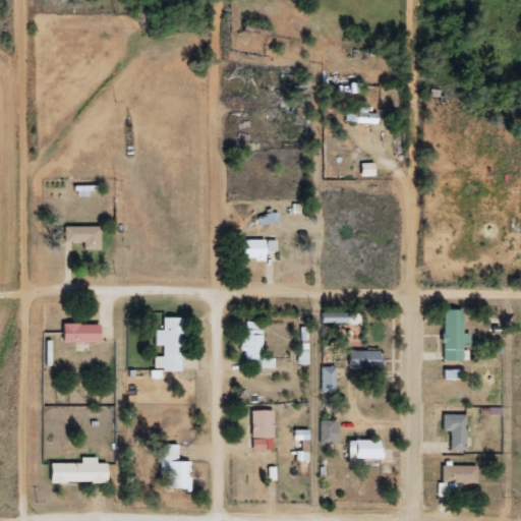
[(367,108),(357,108),(357,113),(346,113),(346,123),(375,124),(375,114),(366,113),(367,108)]
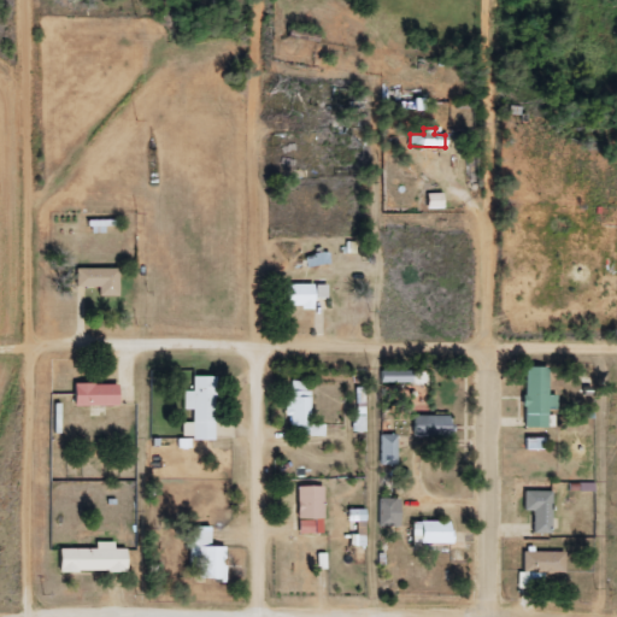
[(442,194),(427,194),(427,210),(442,210),(442,194)]
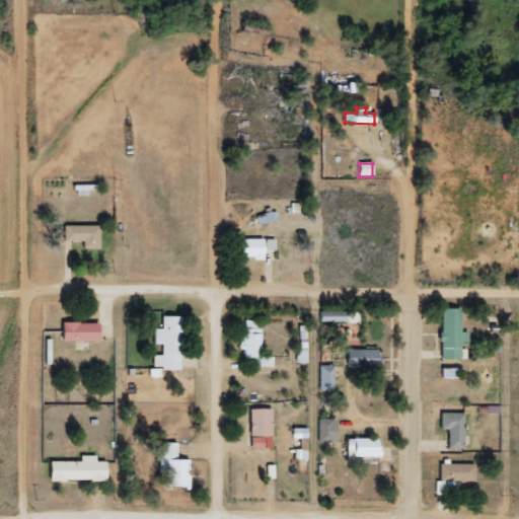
[(98,225),(64,226),(64,241),(82,241),(82,249),(99,248),(98,225)]
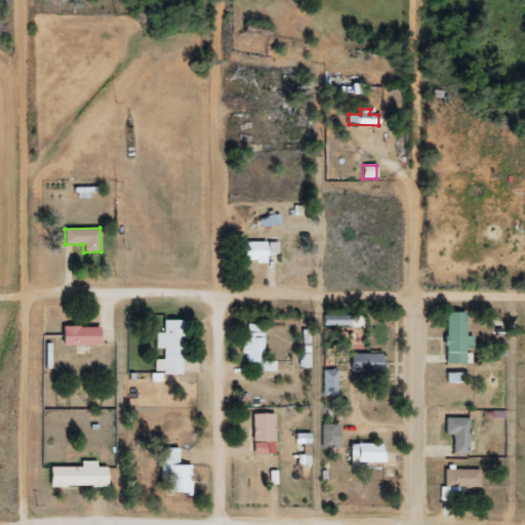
[(278,242),(241,241),(240,261),(266,261),(266,253),(278,253),(278,242)]
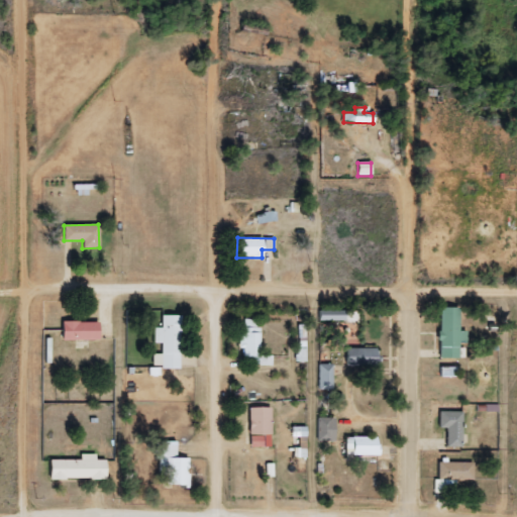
[(438,357),(458,357),(458,341),(466,341),(467,331),(458,330),(458,308),(439,307),(438,357)]
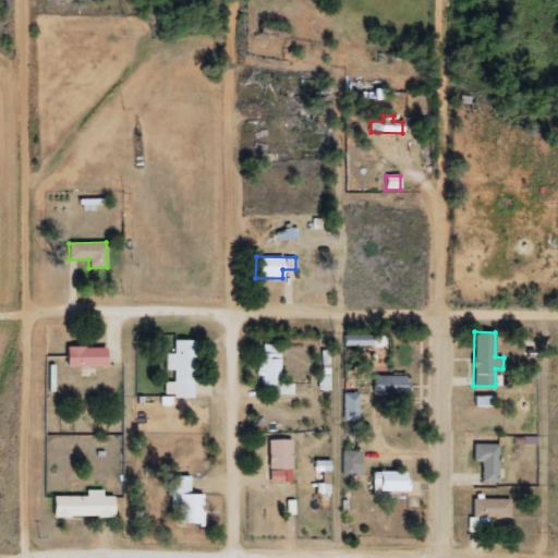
[(193,397),(194,339),(173,339),(173,353),(167,353),(166,371),(173,371),(173,381),(165,381),(165,397),(193,397)]
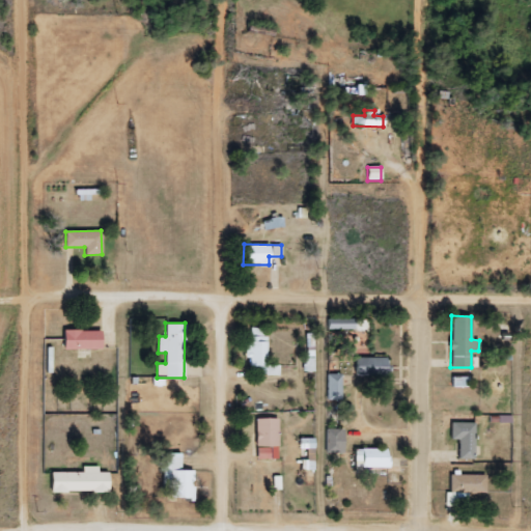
[(245,336),(245,359),(249,359),(249,374),(279,374),(279,365),(266,365),(266,328),(250,328),(250,336),(245,336)]
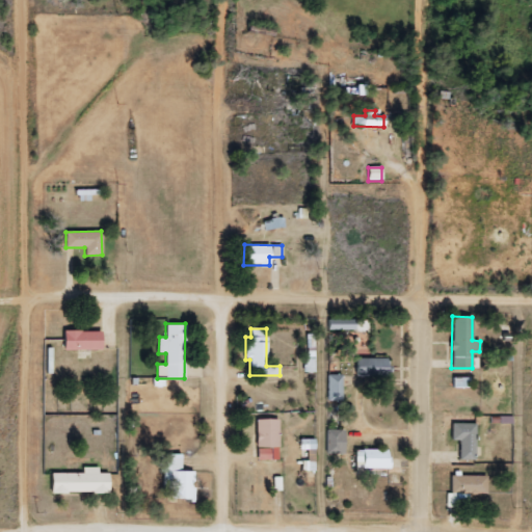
[(101,349),(101,330),(63,330),(63,350),(101,349)]
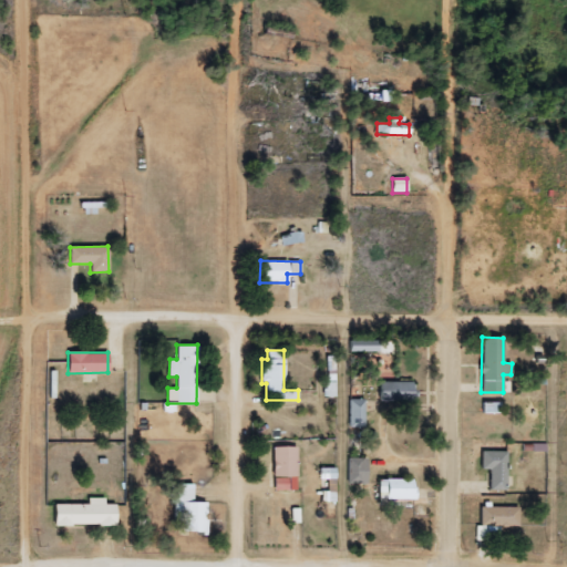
[(413,400),(412,381),(379,382),(380,402),(413,400)]
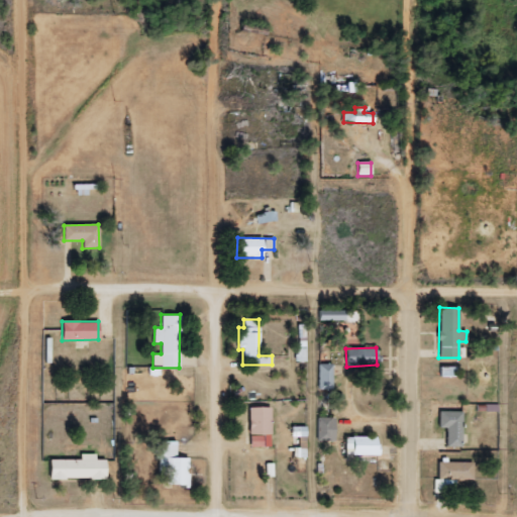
[(318,390),(333,390),(333,365),(318,364),(318,390)]
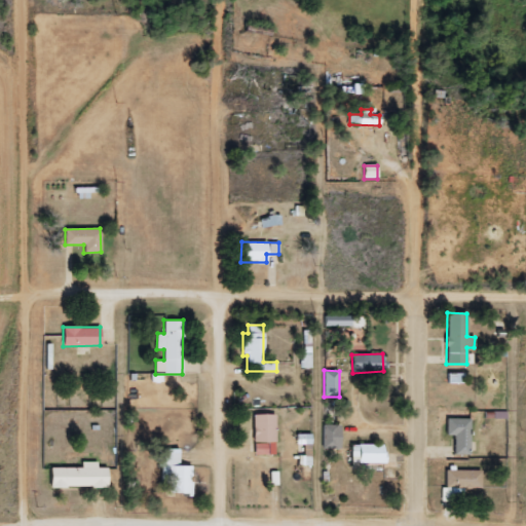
[(275,455),(274,414),(253,415),(254,455),(275,455)]
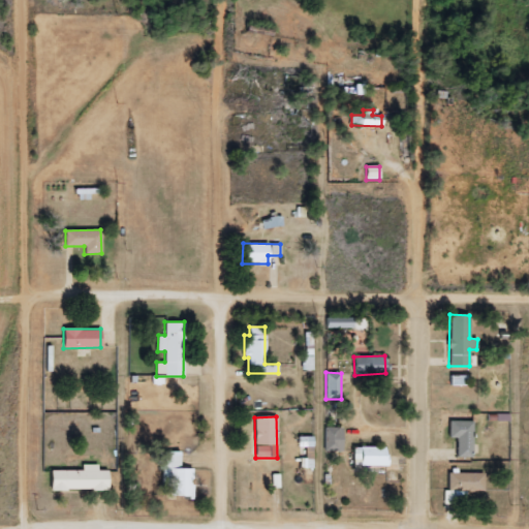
[(473,458),(473,422),(449,422),(449,438),(456,438),(457,458),(473,458)]
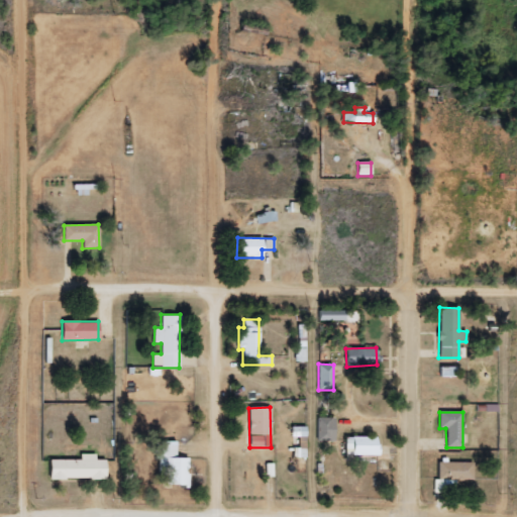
[(317,441),(334,441),(335,418),(318,418),(317,441)]
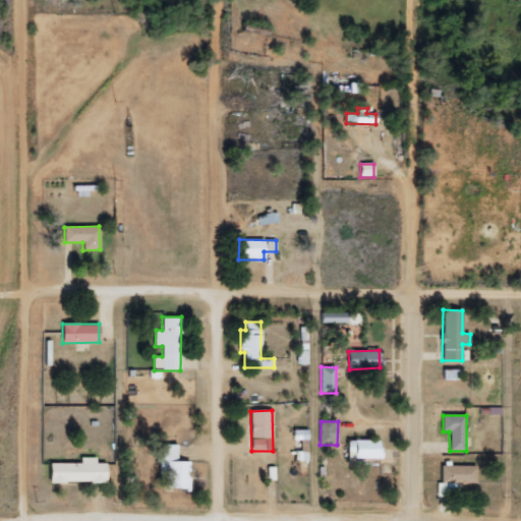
[(380,459),(380,440),(347,441),(347,459),(380,459)]
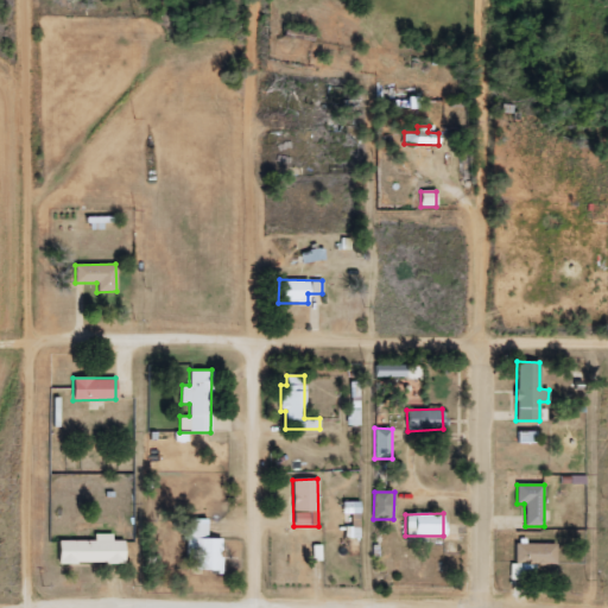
[(207,519),(185,519),(185,570),(221,570),(221,538),(207,538),(207,519)]
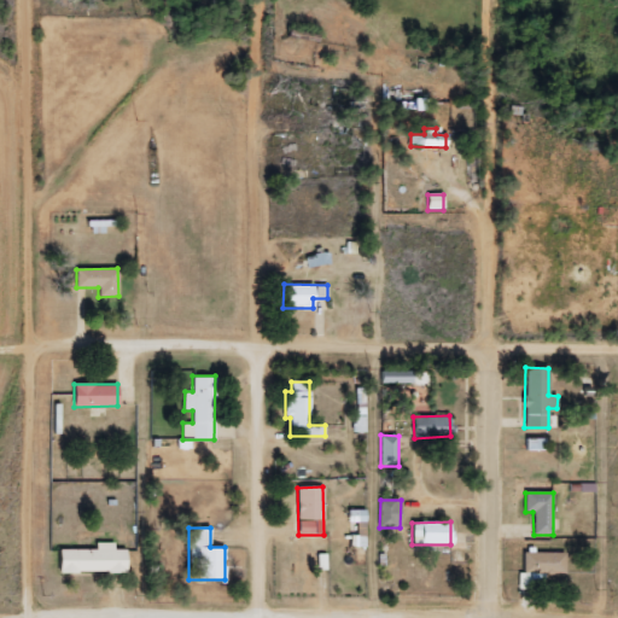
[(98,538),(98,546),(60,546),(62,570),(128,570),(128,546),(116,546),(116,537),(98,538)]
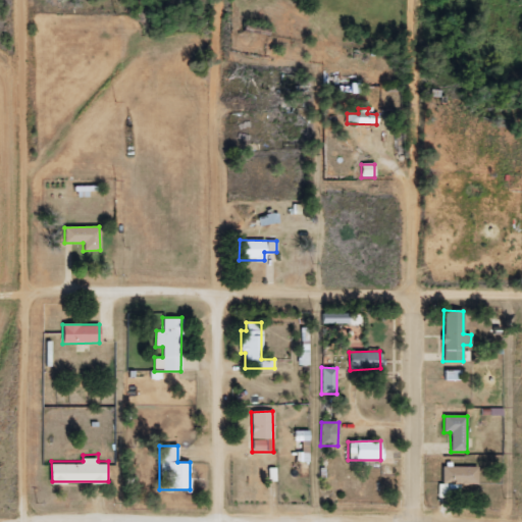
[(478,484),(478,467),(444,467),(442,484),(478,484)]
